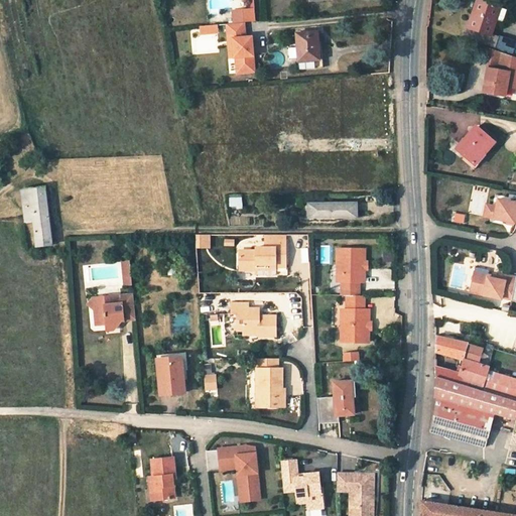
[(475,11),(466,36),(488,44),(492,34),(496,21),(501,7),(481,0),(477,12),(475,11)]
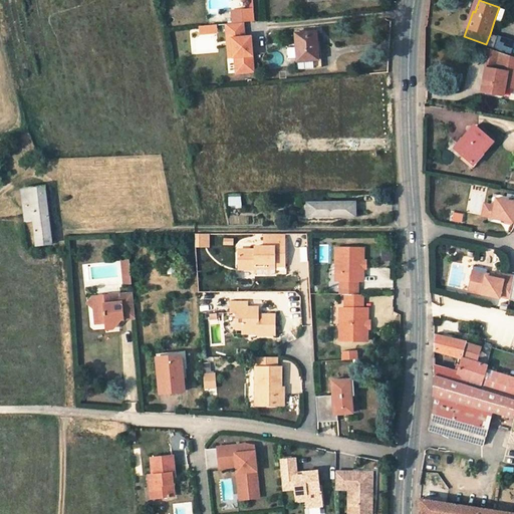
[(494,21),(501,23),(506,9),(499,7),(494,21)]
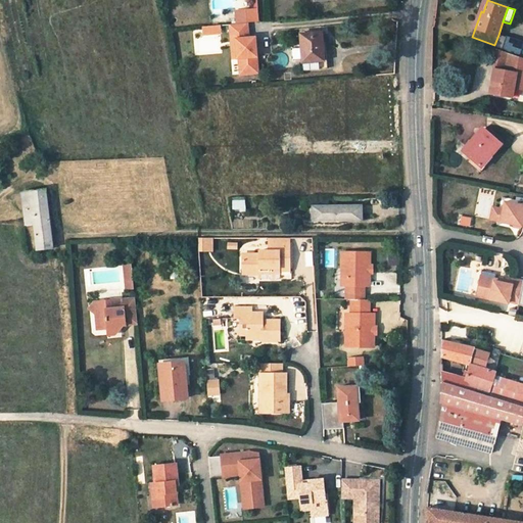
[(258,21),(257,10),(247,11),(248,22),(258,21)]
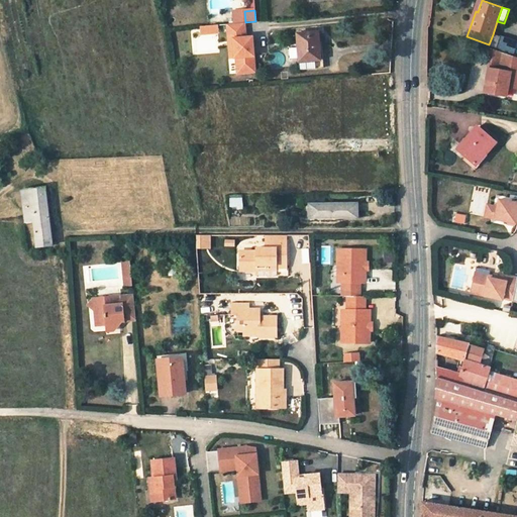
[(246,36),(245,22),(228,23),(229,38),(233,38),(235,57),(237,57),(238,73),(255,72),(254,55),(252,55),(252,50),(254,49),(253,36),(246,36)]
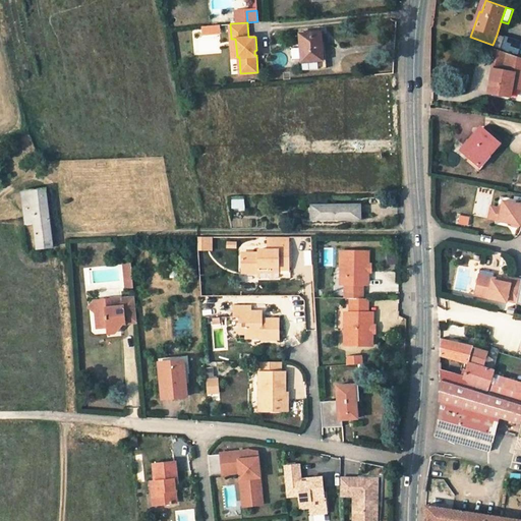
[(201,25),(201,35),(220,34),(220,24),(201,25)]
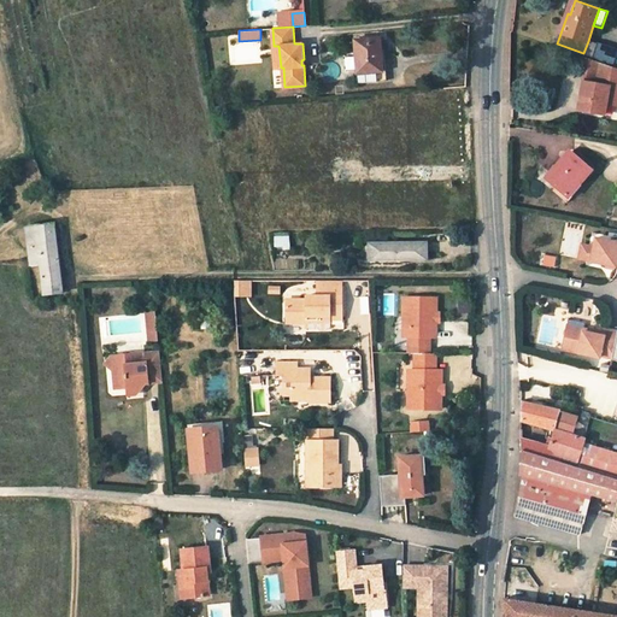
[(383,71),(381,39),(356,40),(357,56),(347,57),(348,71),(358,70),(359,83),(380,81),(380,72),(383,71)]
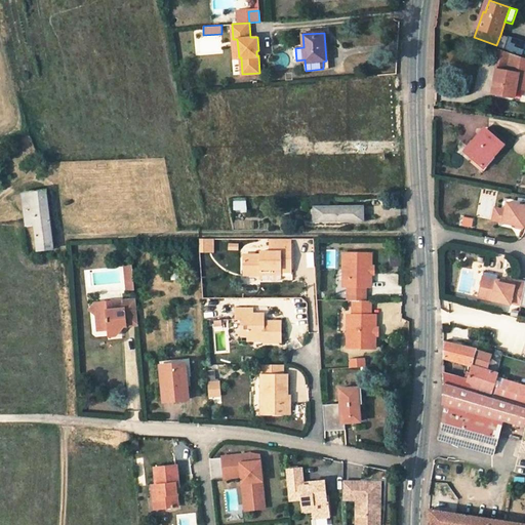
[(496,45),(505,47),(509,37),(500,35),(496,45)]
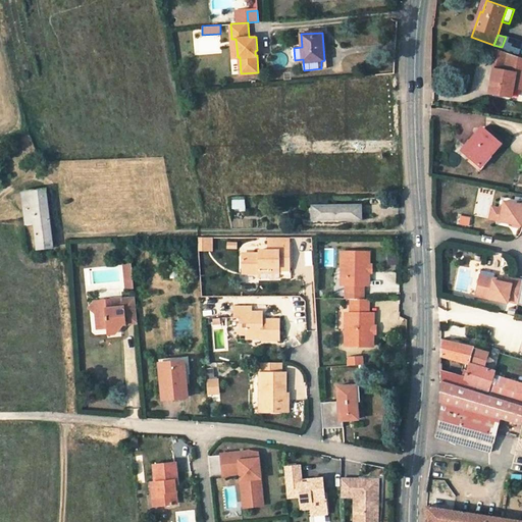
[(504,71),(508,53),(493,48),(491,60),(493,69),(504,71)]
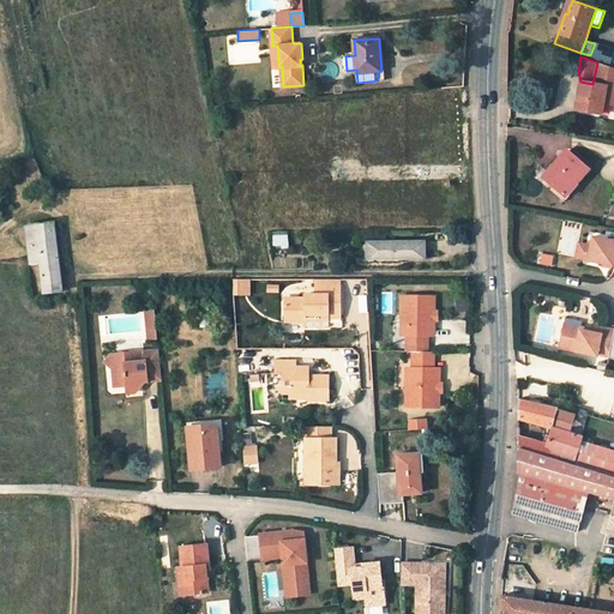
[(581,82),(576,109),(601,114),(603,102),(613,104),(613,67),(597,62),(593,84),(581,82)]
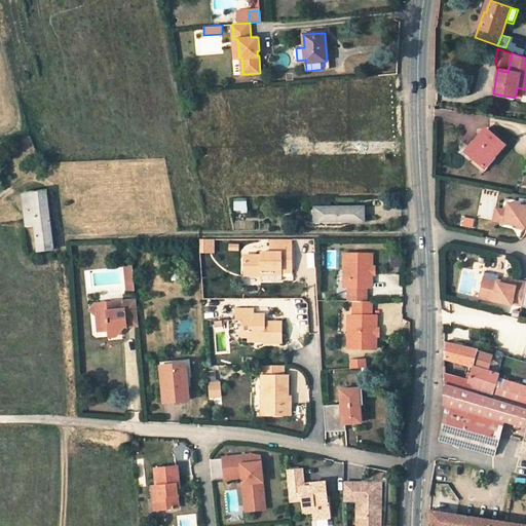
[(486,128),(466,152),(474,158),(483,166),(494,154),(502,143),(486,128)]
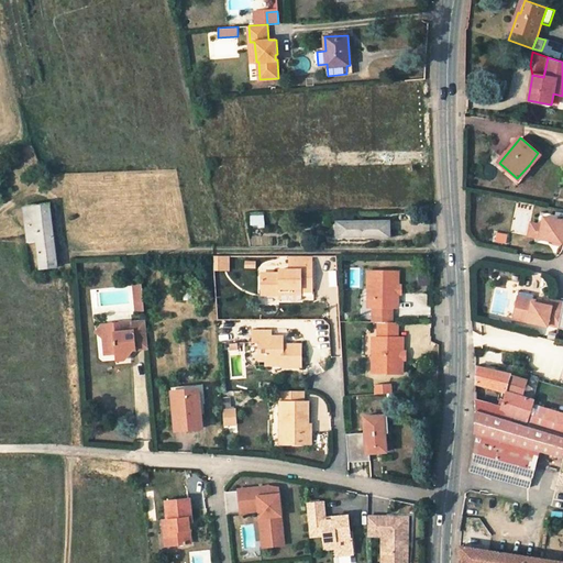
[(2,158),(21,155),(19,148),(0,151),(0,162),(2,162),(2,158)]
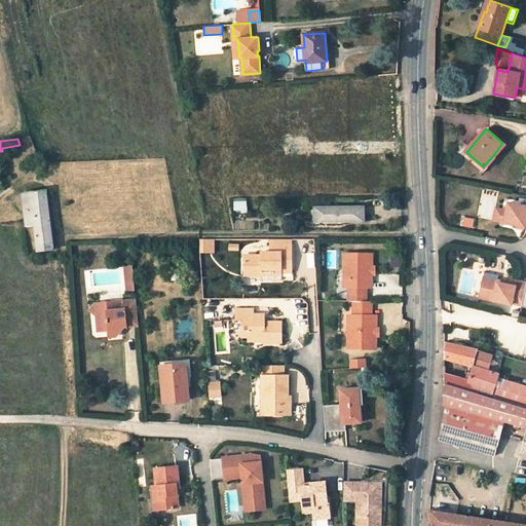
[(474,158),(471,161),(484,173),(497,156),(494,154),(483,166),(474,158)]
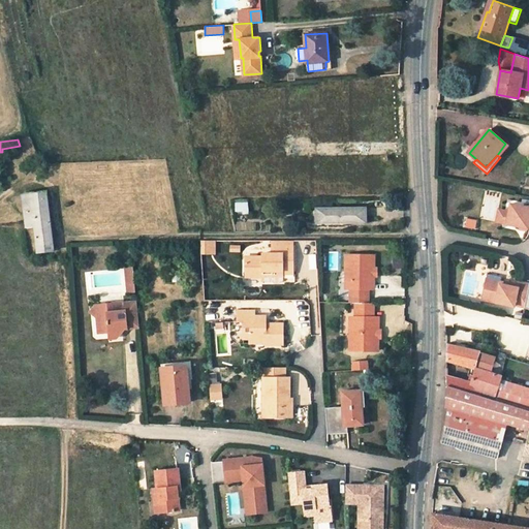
[(47,192),(24,195),(27,226),(36,225),(39,252),(54,250),(47,192)]
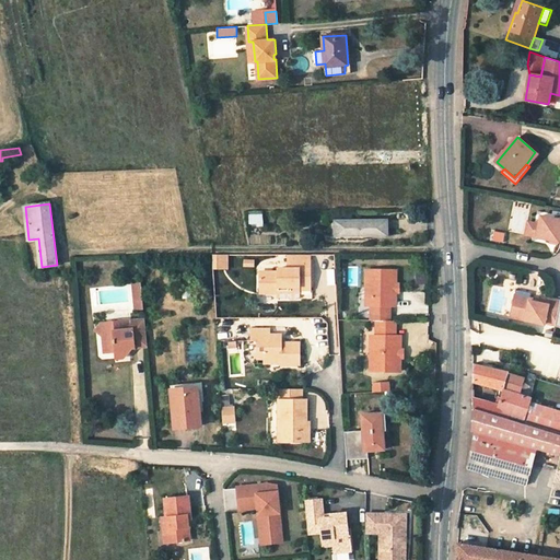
[(263,214),(249,216),(251,224),(258,223),(259,228),(264,228),(263,214)]
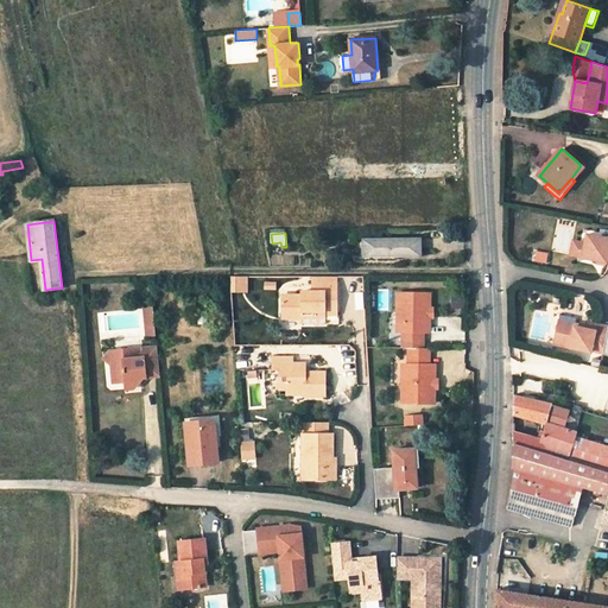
[(607,260),(607,238),(587,234),(586,242),(582,257),(606,263),(607,260)]
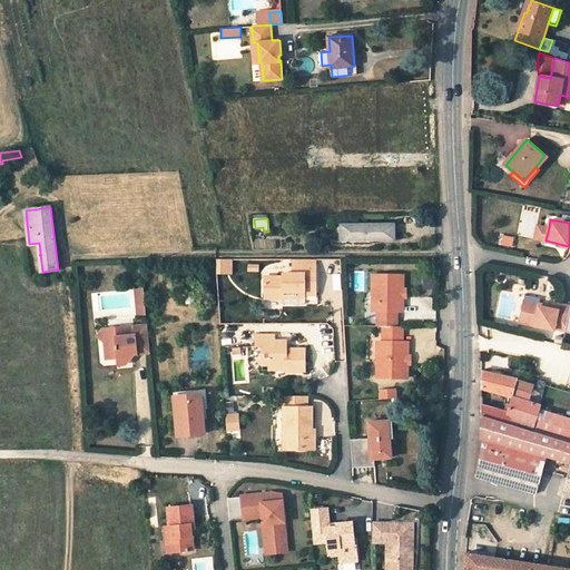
[(394,225),(343,226),(343,239),(394,238),(394,225)]
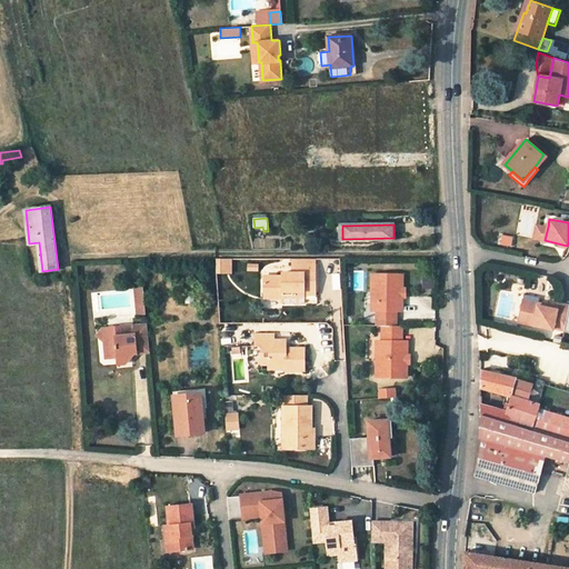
[(545,240),(548,227),(537,225),(533,238),(545,240)]
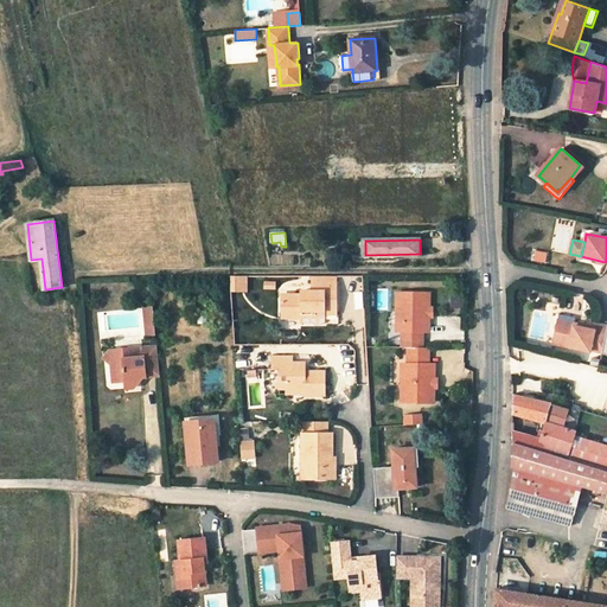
[(247,275),(231,276),(232,291),(241,291),(241,282),(247,282),(247,275)]
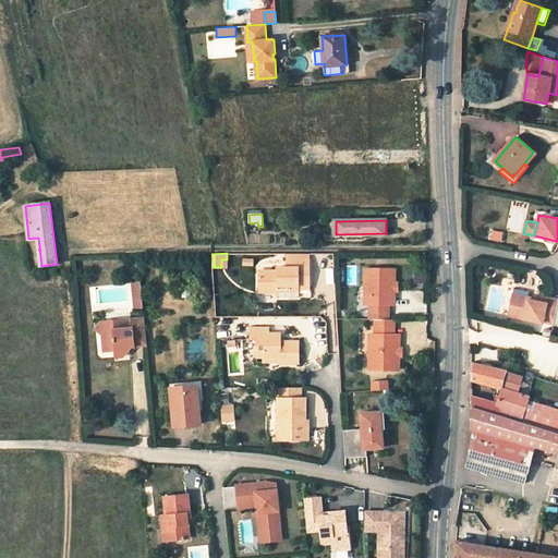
[(310,286),(310,258),(288,258),(288,267),(278,267),(278,270),(261,270),(259,292),(278,292),(278,286),(299,286),(310,286)]
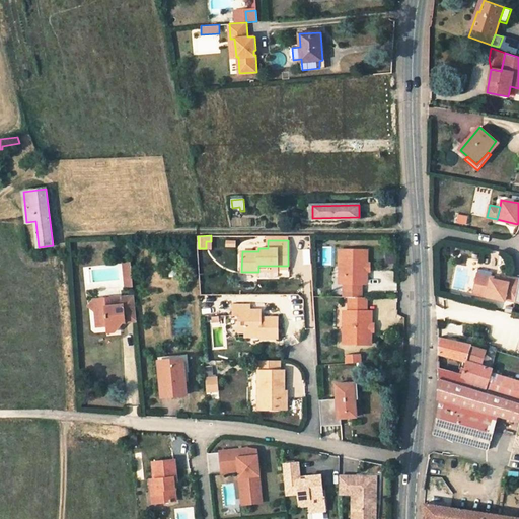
[(345,267),(345,283),(344,286),(344,290),(362,291),(363,283),(363,280),(368,280),(368,271),(368,269),(366,270),(366,263),(368,263),(368,252),(362,252),(362,249),(341,249),(340,267),(345,267)]
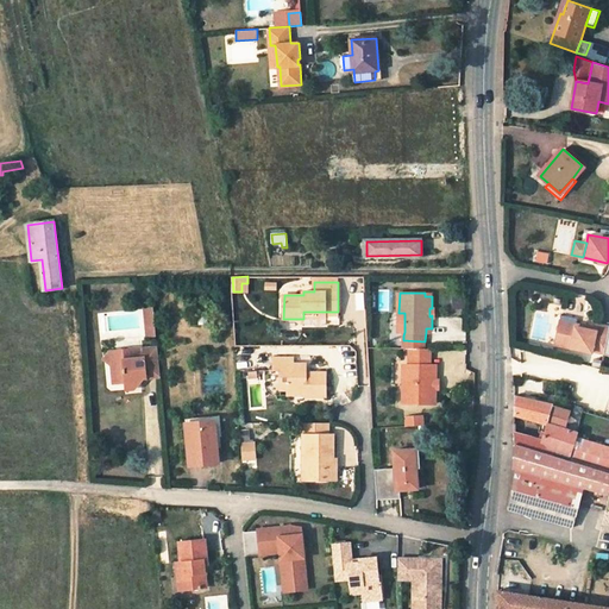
[(156,309),(146,311),(149,328),(157,327),(156,309)]
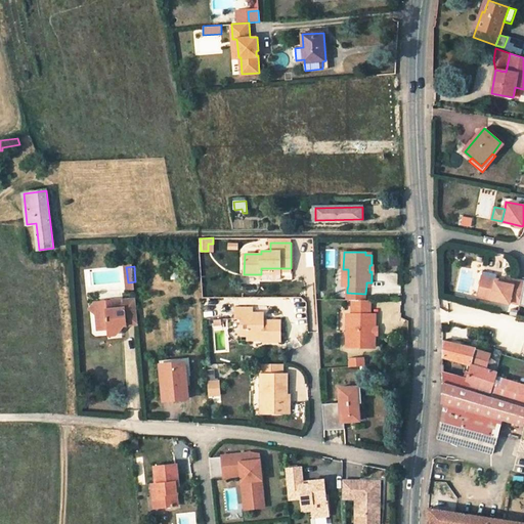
[(280,268),(261,268),(261,274),(261,278),(270,278),(272,279),(278,279),(280,278),(280,274),(280,268)]
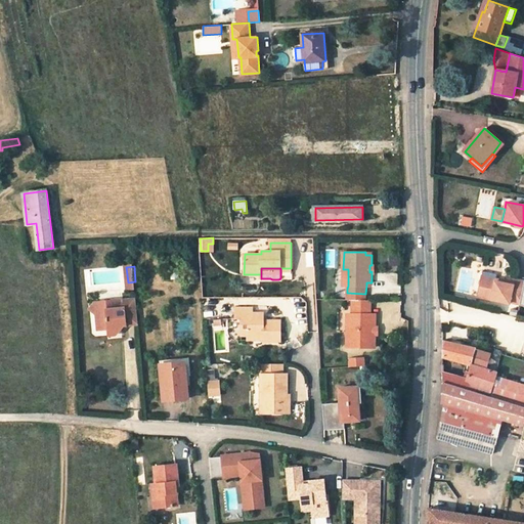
[(494,282),(512,286),(513,284),(481,276),(480,280),(494,284),(494,282)]
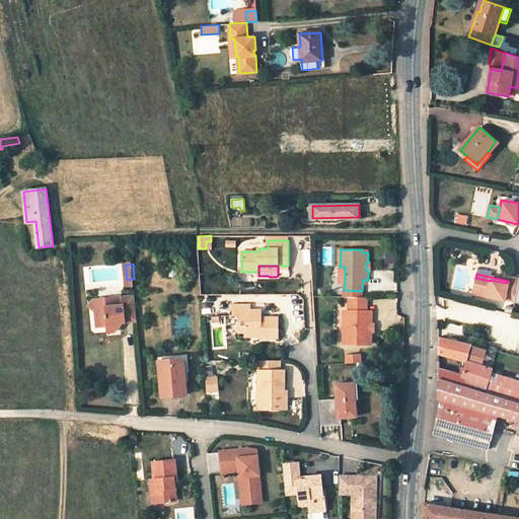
[(490,281),(475,278),(472,294),(504,301),(504,299),(514,301),(518,279),(508,277),(508,281),(507,283),(490,280),(490,281)]
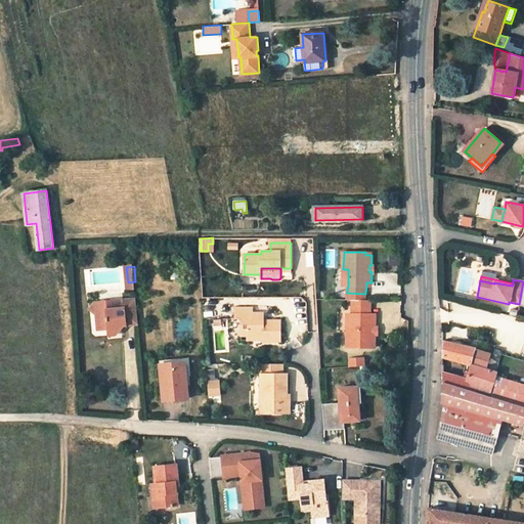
[(135,281),(128,282),(128,291),(136,291),(135,281)]
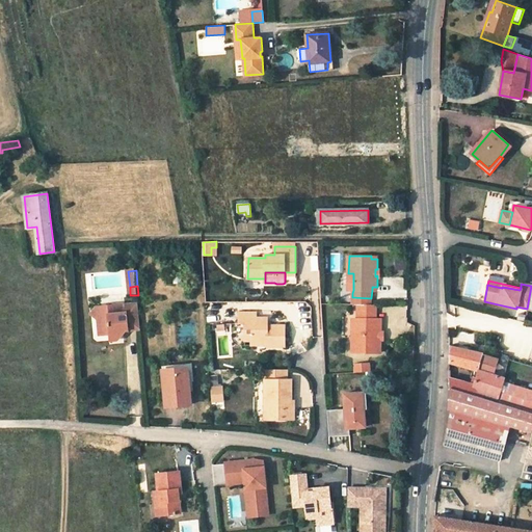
[(120,339),(127,329),(141,328),(139,306),(126,306),(109,307),(109,308),(97,308),(91,315),(99,320),(100,336),(110,335),(120,339)]
